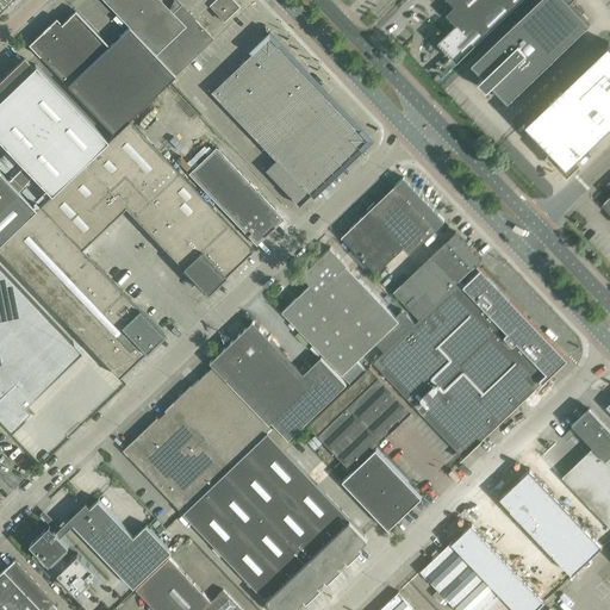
[(160,0),(103,0),(117,14),(124,22),(155,54),(185,26),(169,10),(160,0)]
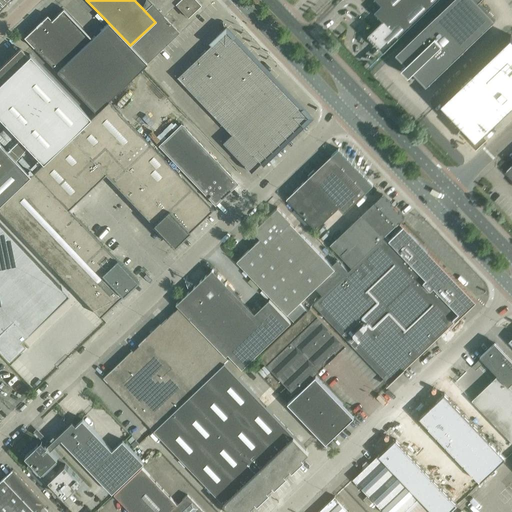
[(155,22),(130,45),(146,63),(162,48),(179,32),(171,23),(163,15),(149,0),(145,0),(142,8),(155,22)]
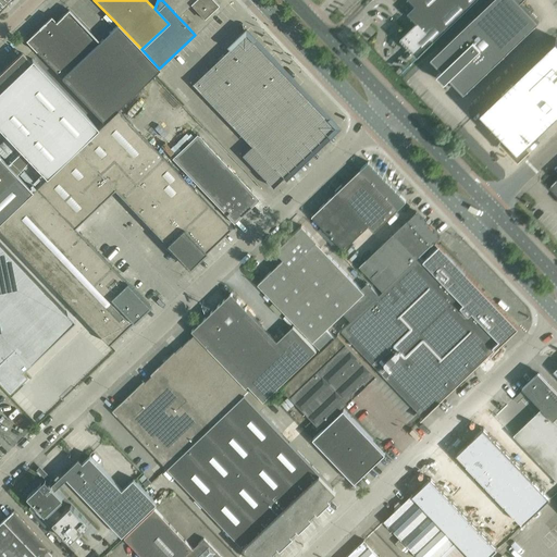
[(162,0),(177,16),(182,12),(190,3),(194,0),(162,0)]
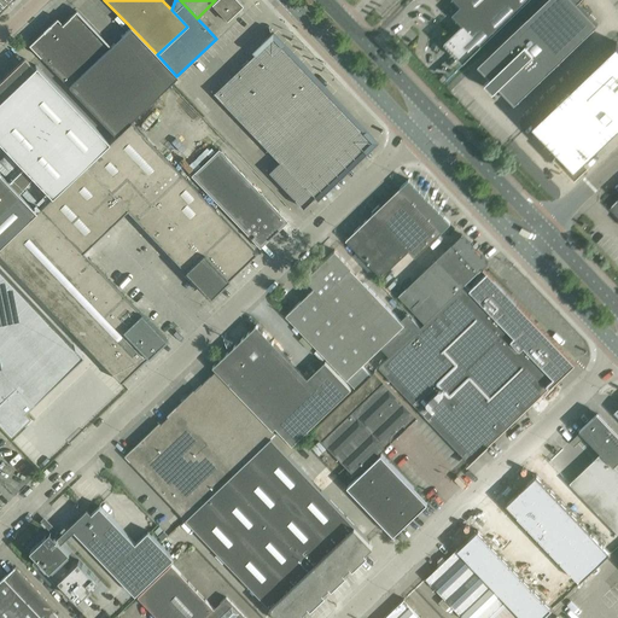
[(243,5),(238,0),(215,0),(211,4),(226,19),(243,5)]
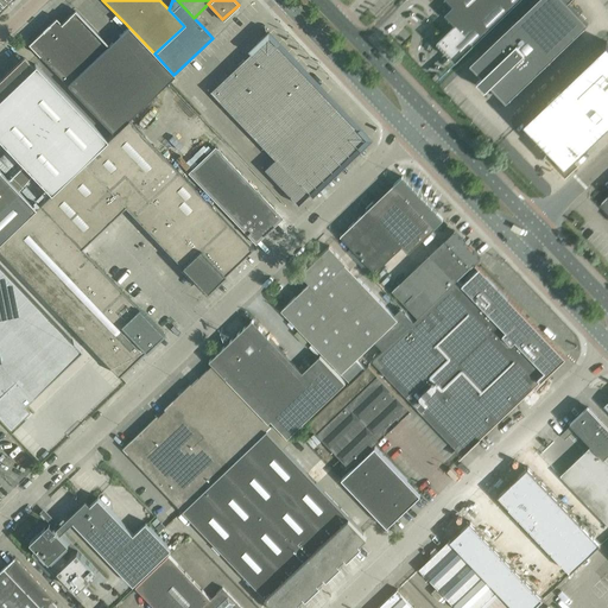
[(447,0),(453,5),(444,13),(448,17),(455,25),(437,42),(450,54),(456,61),(518,0),(447,0)]
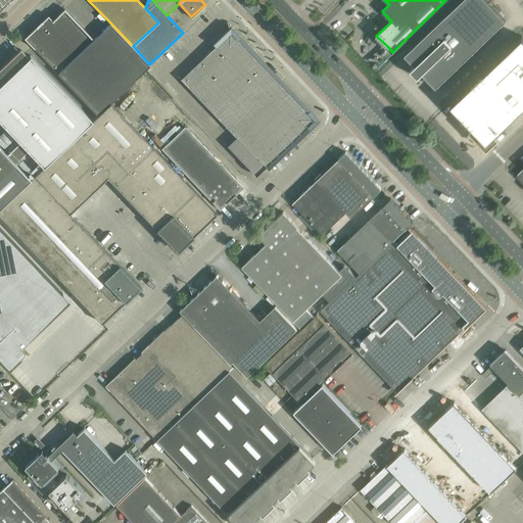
[(414,65),(410,69),(417,78),(422,73),(435,87),(473,51),(505,20),(488,3),(490,0),(461,0),(403,55),(414,65)]
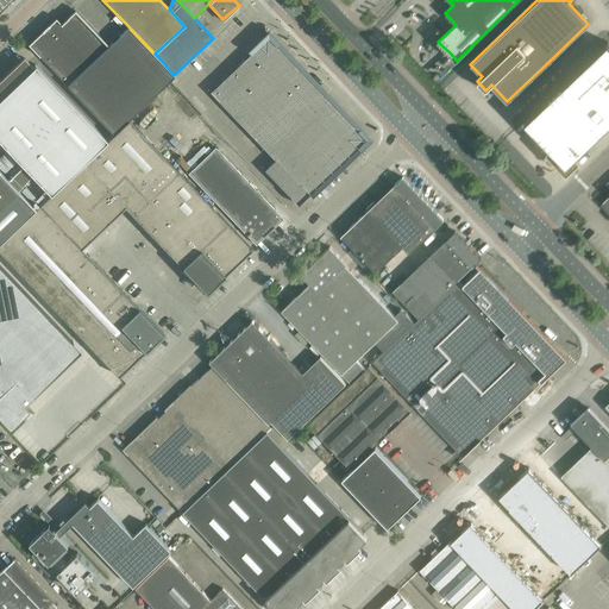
[(113,133),(129,119),(174,75),(129,27),(110,45),(75,10),(68,17),(70,19),(63,25),(56,18),(29,44),(113,133)]
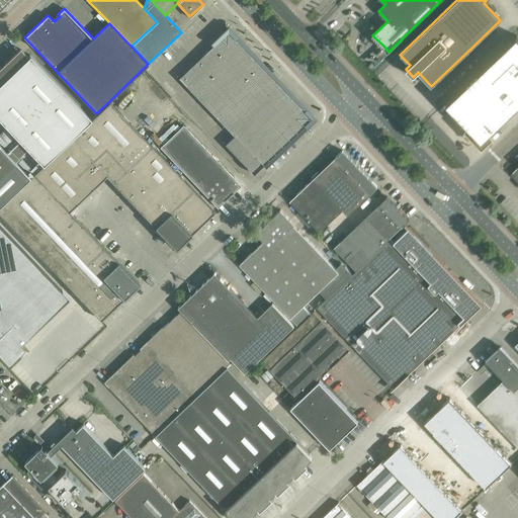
[(177,19),(169,11),(165,15),(173,23),(177,19)]
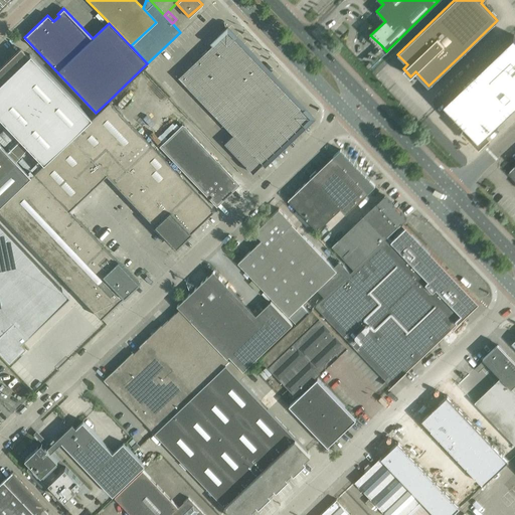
[(269,73),(226,30),(177,77),(218,121),(269,73)]
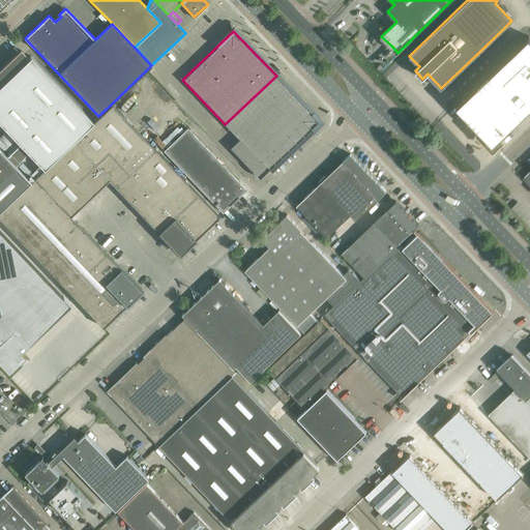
[(493,143),(529,107),(529,37),(528,36),(457,105),(493,143)]
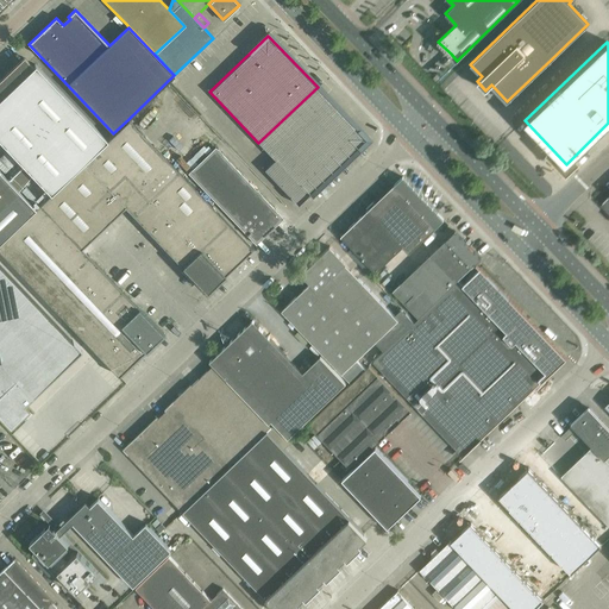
[(0,79),(0,83),(79,167),(107,139),(36,64),(33,67),(24,56),(0,79)]
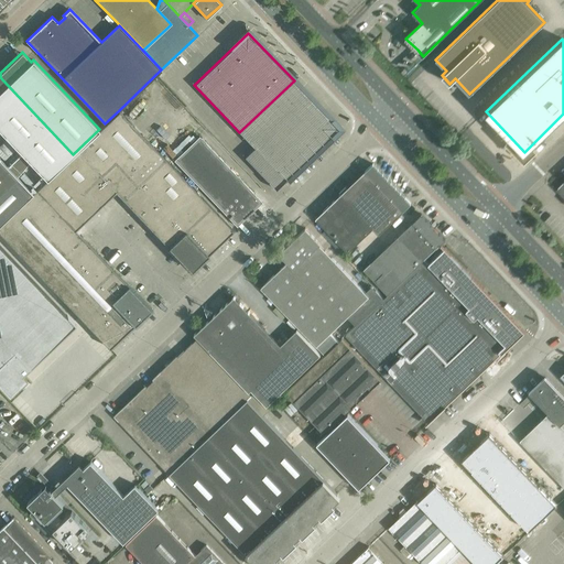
[(0,77),(0,130),(21,153),(8,166),(17,176),(30,162),(46,180),(57,170),(73,154),(0,77)]
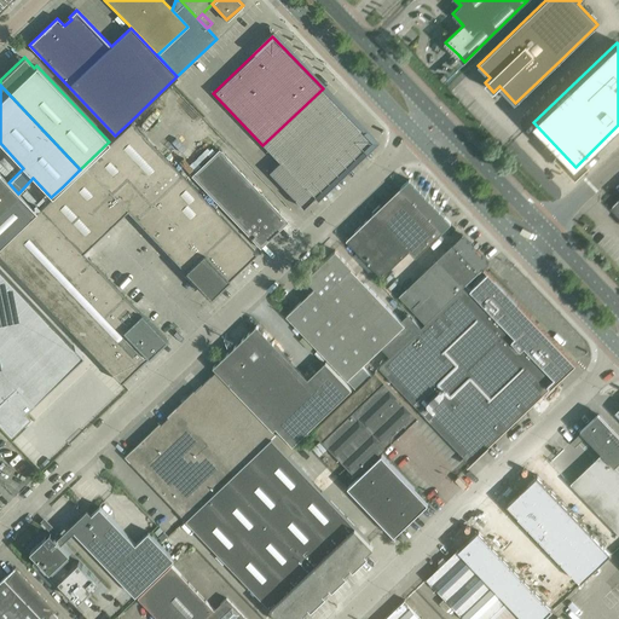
[(323,88),(262,145),(279,162),(268,172),(302,208),(372,142),(323,88)]
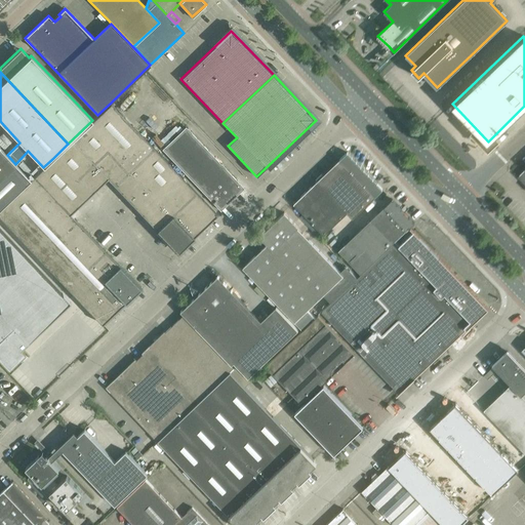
[(107,177),(114,185),(153,148),(111,103),(97,115),(92,120),(68,144),(53,158),(88,195),(107,177)]
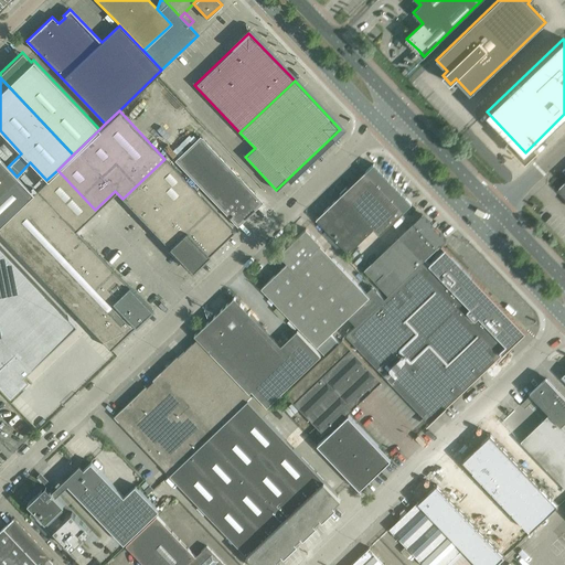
[(237,226),(263,202),(200,136),(174,160),(237,226)]
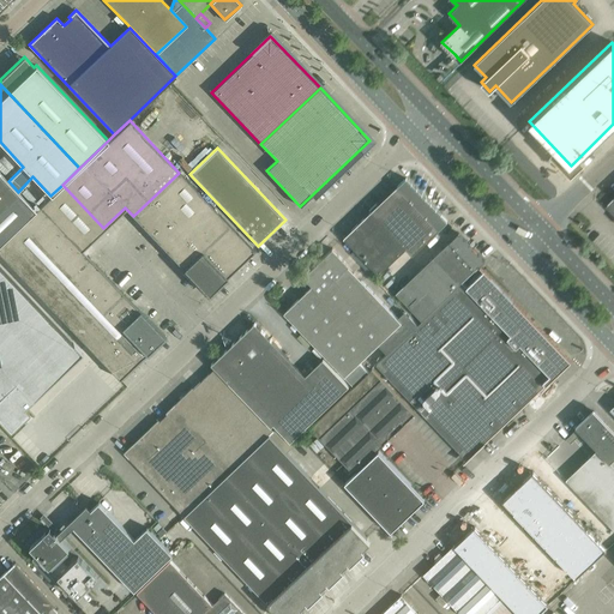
[(0,242),(35,210),(0,173),(0,242)]
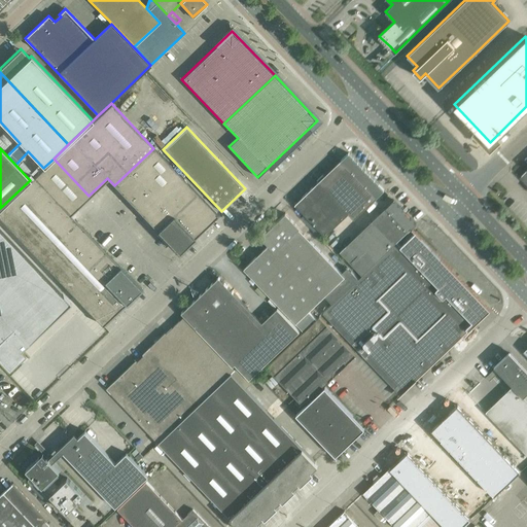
[(114,185),(178,252),(217,215),(216,214),(153,148),(114,185)]
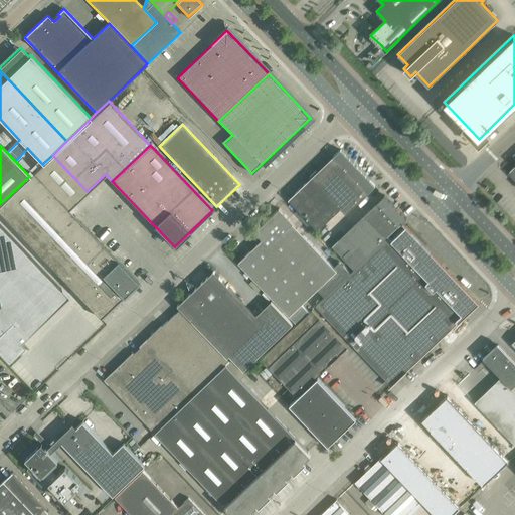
[(311,177),(288,199),(298,209),(295,212),(294,213),(313,232),(314,233),(317,229),(340,208),(346,213),(375,185),(340,149),(311,177)]
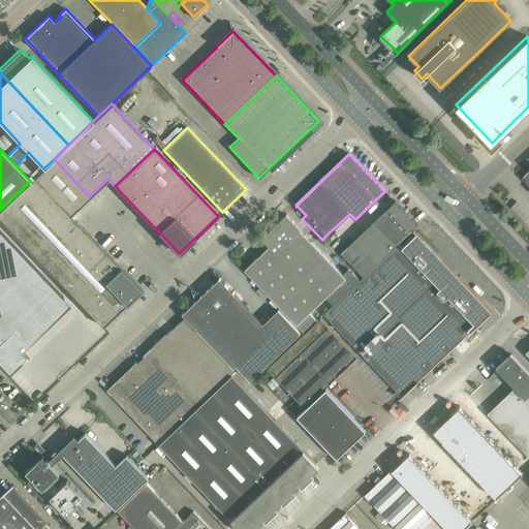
[(70,214),(89,196),(54,159),(43,168),(30,181),(0,209),(0,218),(38,258),(76,222),(70,214)]
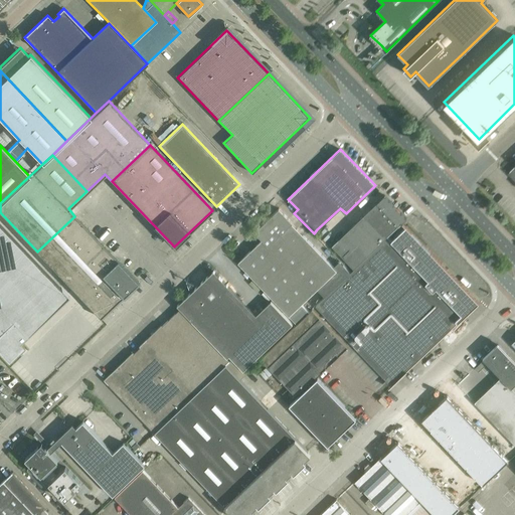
[(406,217),(384,195),(332,244),(353,268),(406,217)]
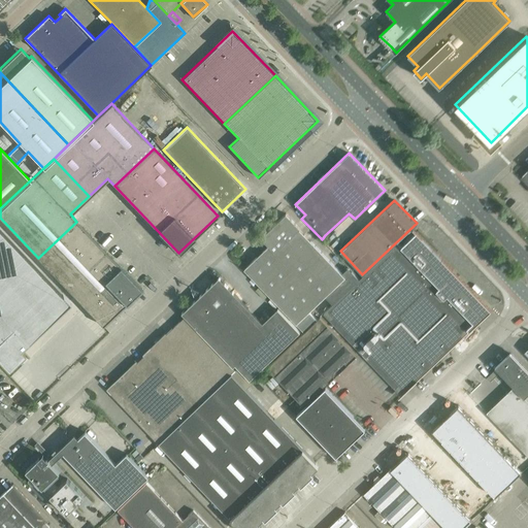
[(244,268),(304,331),(317,320),(309,311),(325,296),(333,303),(359,279),(352,271),(345,277),(299,229),(300,228),(286,213),(273,225),(272,225),(268,229),(269,229),(261,237),(269,245),(244,268)]
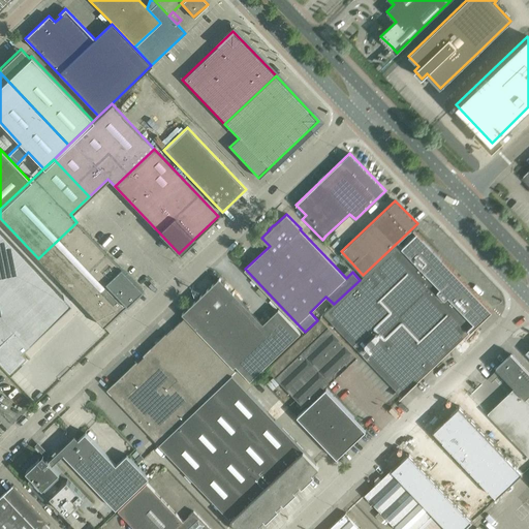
[(102,327),(142,289),(76,222),(38,258),(102,327)]
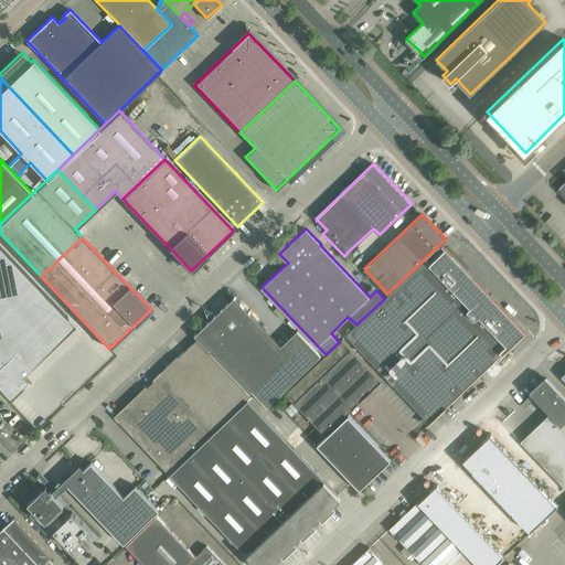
[(0,244),(0,383),(9,393),(16,385),(17,386),(18,386),(27,377),(21,373),(75,322),(0,244)]
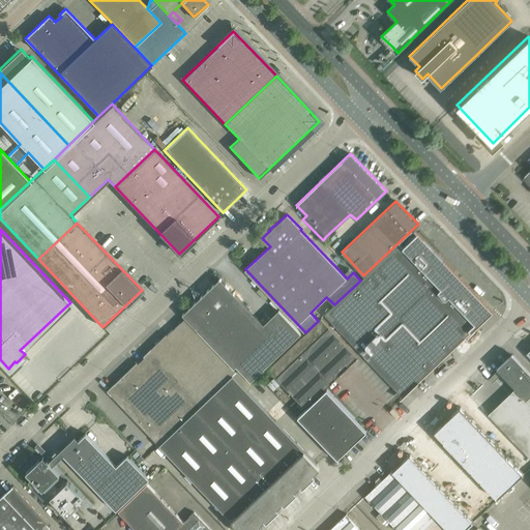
[(418,232),(417,232),(418,233),(403,246),(400,242),(360,281),(334,304),(324,314),(403,396),(493,311),(418,232)]
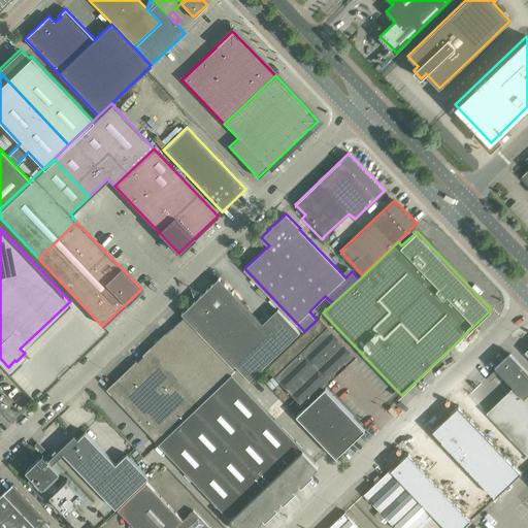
[(235,364),(250,380),(300,331),(277,308),(263,323),(219,276),(182,312),(185,316),(232,366),(235,364)]
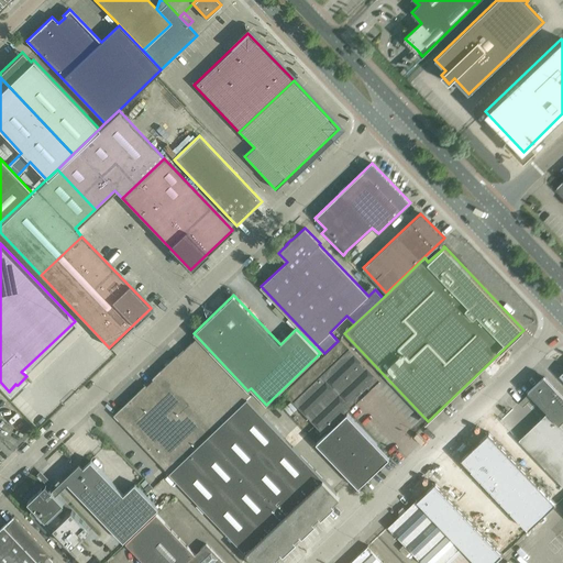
[(178,481),(197,463),(217,444),(235,427),(255,407),(247,398),(251,395),(247,390),(197,337),(177,356),(176,355),(153,377),(154,378),(153,379),(146,385),(145,385),(114,415),(169,473),(178,481)]
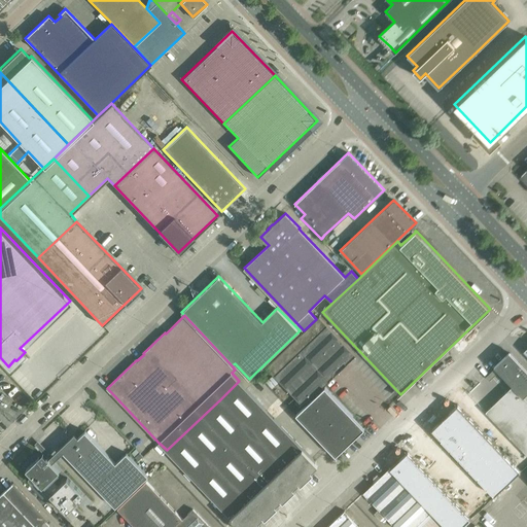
[(355,354),(319,316),(316,319),(304,330),(267,366),(303,405),(355,354)]
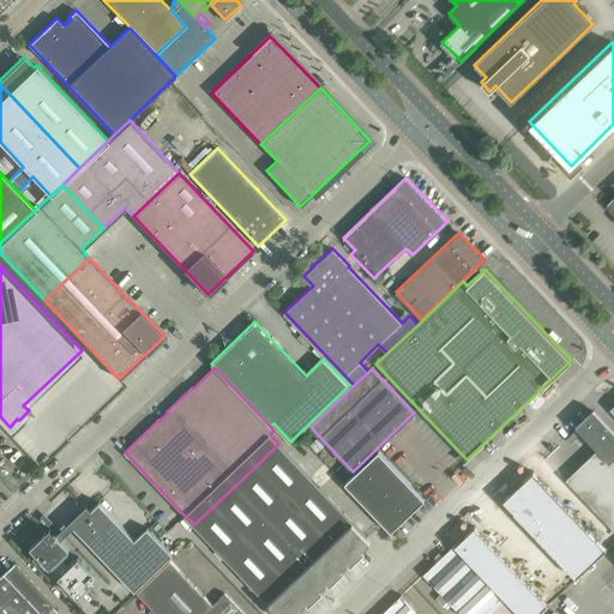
[(613,429),(594,409),(576,426),(578,427),(566,439),(570,443),(582,432),(597,449),(566,479),(594,509),(613,529),(613,429)]
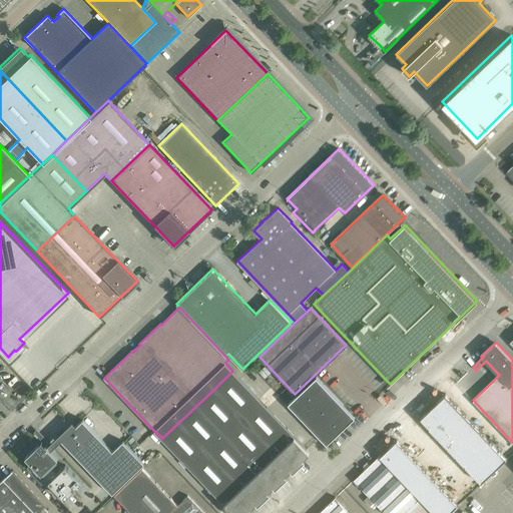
[(310,452),(232,371),(214,389),(292,469),(304,457),(310,452)]
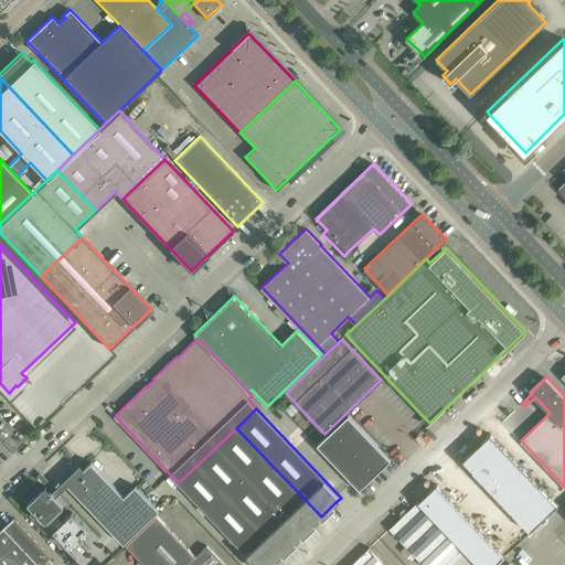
[(391,459),(349,414),(317,444),(360,489),(391,459)]
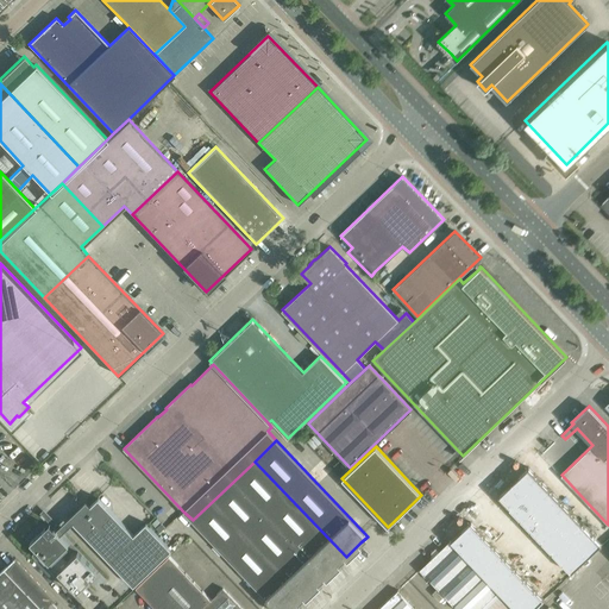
[(339,563),(346,557),(255,462),(234,481),(325,577),(340,563),(339,563)]
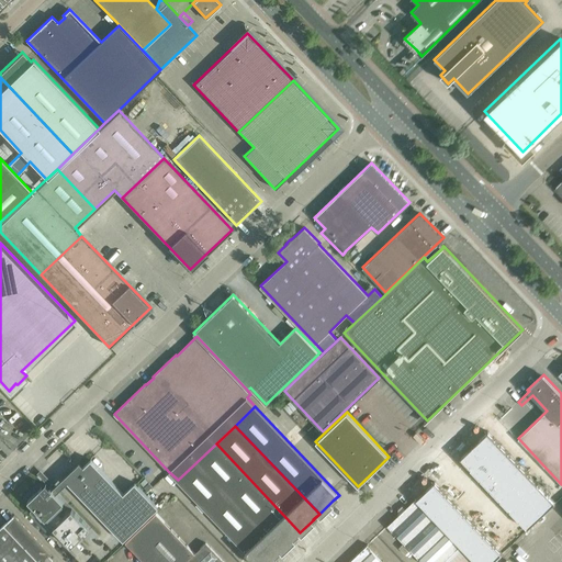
[(487,430),(474,442),(484,452),(497,440),(487,430)]
